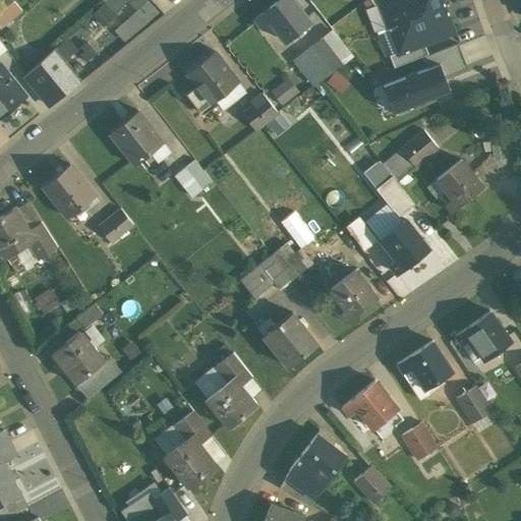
[(9,0),(0,0),(0,27),(19,13),(9,0)]
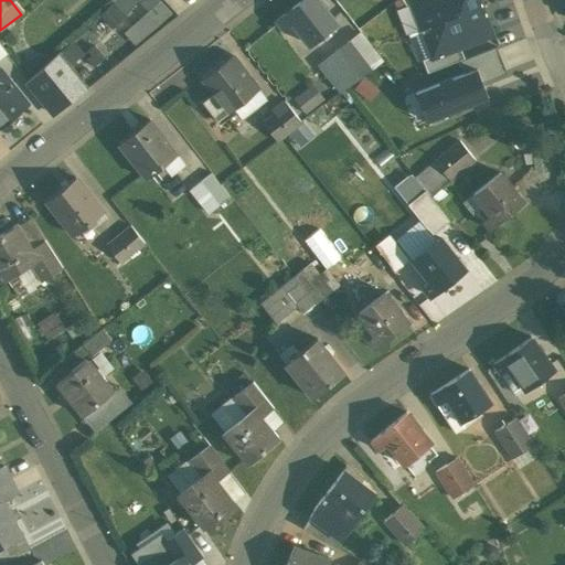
[(118,0),(115,3),(126,16),(138,3),(149,13),(161,0),(118,0)]
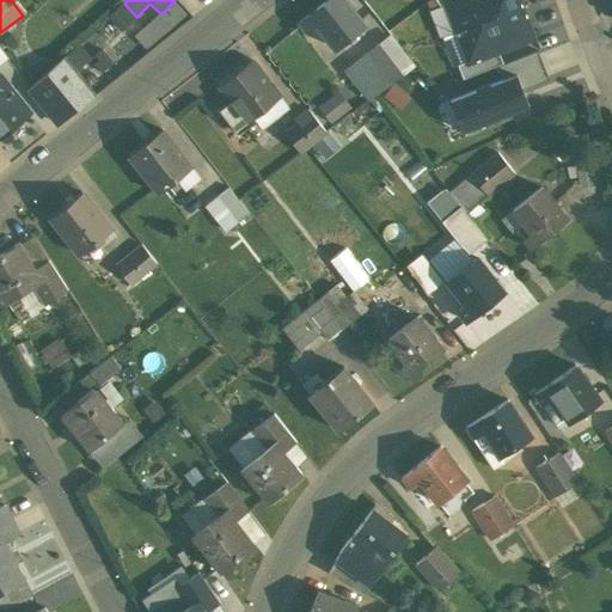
[(343,0),(325,0),(299,22),(306,32),(316,24),(335,48),(365,25),(343,0)]
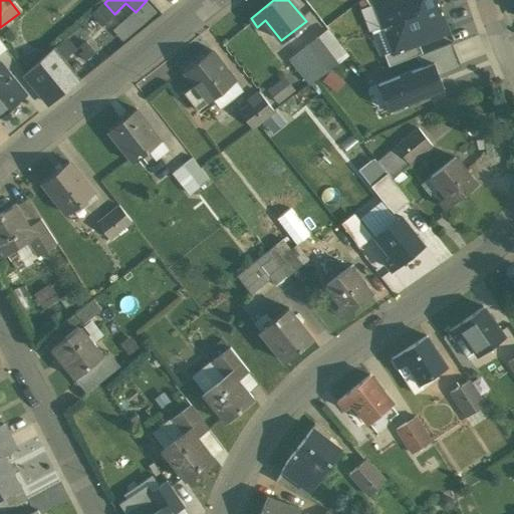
[(375,4),(384,26),(437,6),(434,0),(375,0),(374,1),(375,4)]
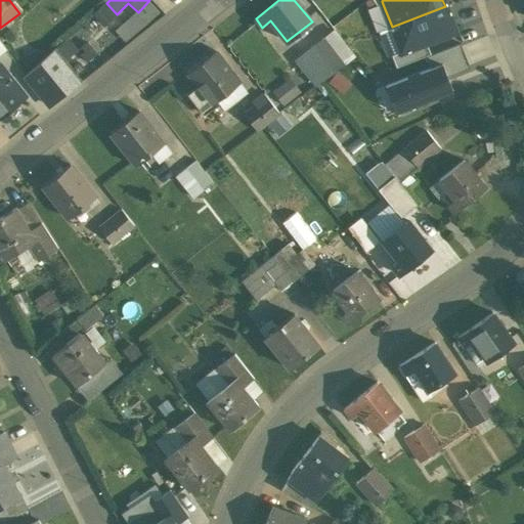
[(117,14),(106,3),(92,16),(103,29),(118,15),(117,14)]
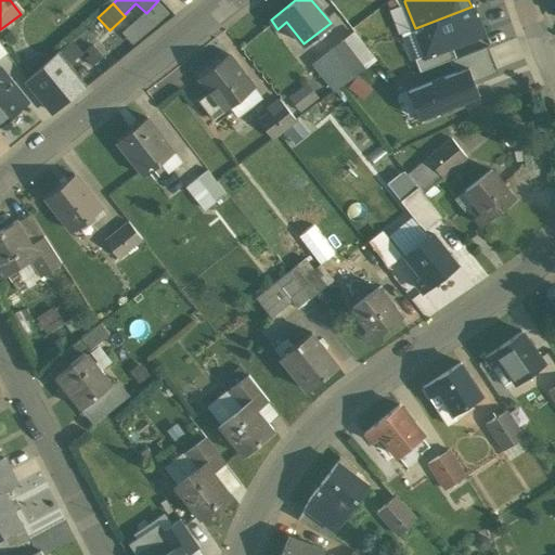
[(415,28),(426,56),(452,47),(482,35),(472,7),(415,28)]
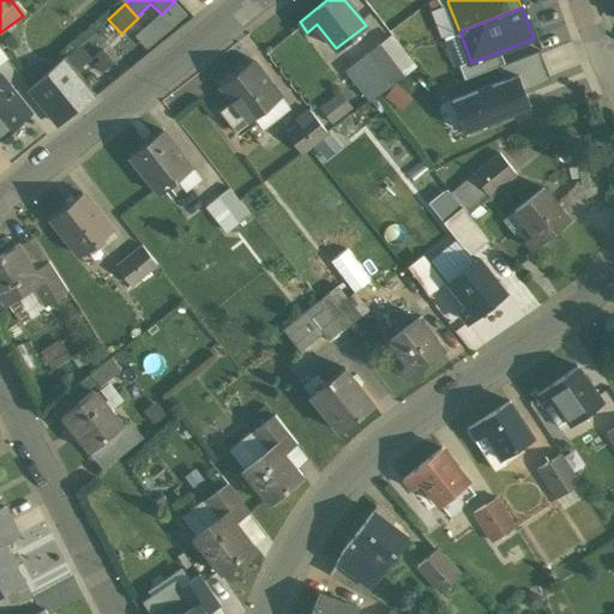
[(320,60),(336,48),(317,24),(307,32),(301,37),(320,60)]
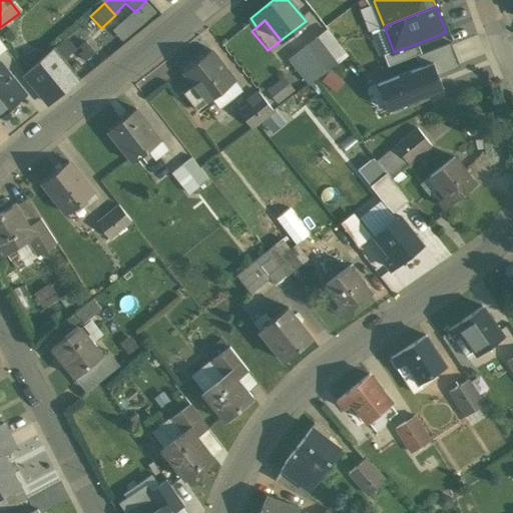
[(290,61),(308,85),(347,55),(329,31),(290,61)]
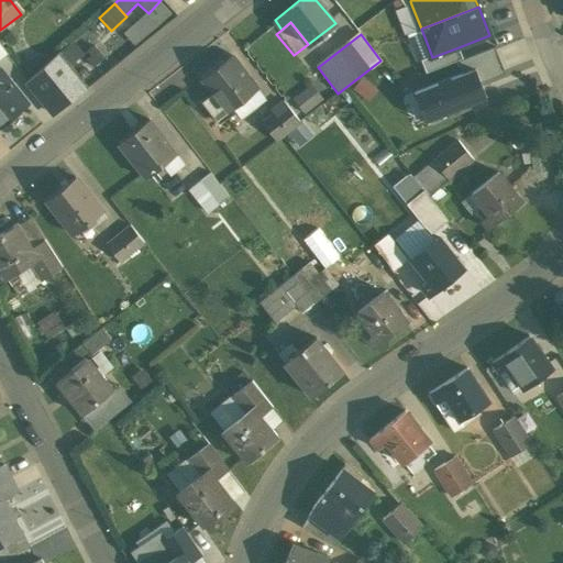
[(464,59),(459,47),(432,57),(422,62),(427,74),(464,59)]
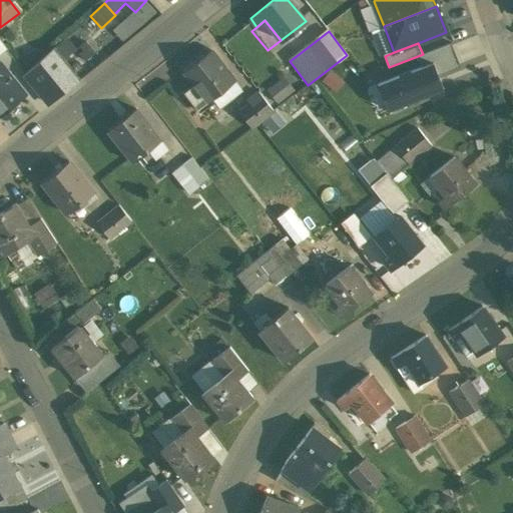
[(417,57),(422,67),(433,63),(438,76),(460,67),(450,43),(417,57)]
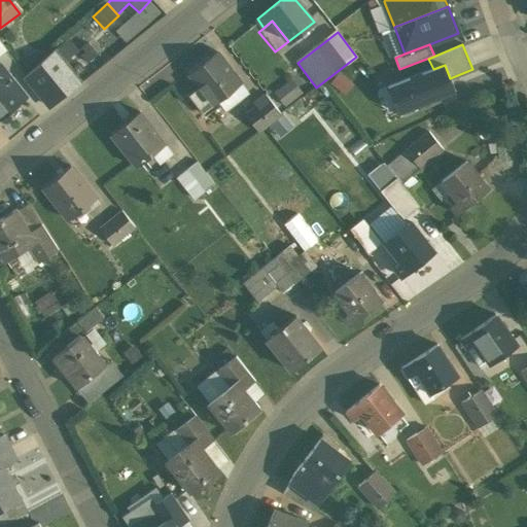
[(56,48),(25,76),(46,106),(79,79),(56,48)]
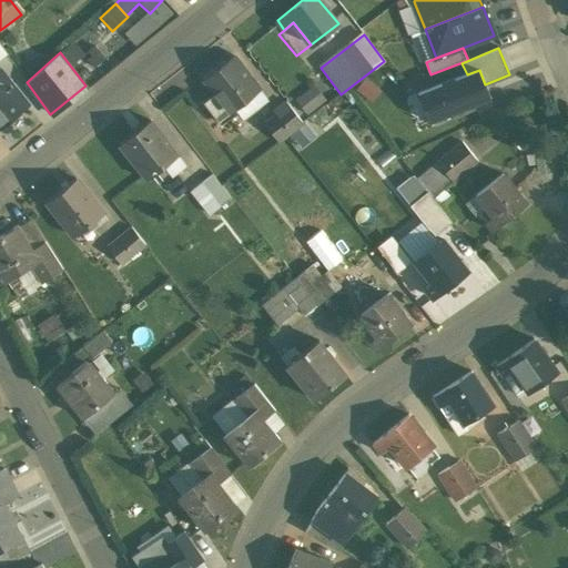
[(260,90),(232,57),(203,80),(213,93),(215,97),(217,94),(231,111),(232,112),(234,110),(235,110),(260,90)]
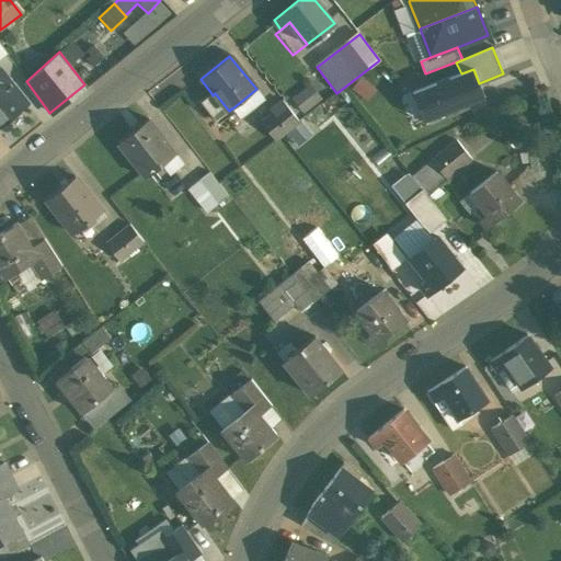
[(461,73),(413,92),(425,122),(427,121),(431,125),(469,107),(468,104),(484,98),(479,83),(473,69),(461,73)]
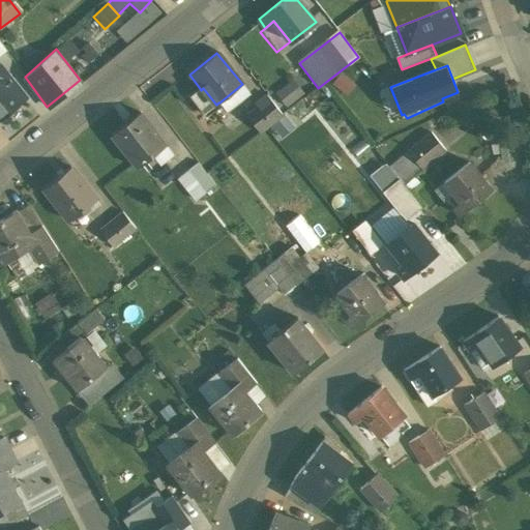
[(0,118),(26,98),(0,66),(0,118)]
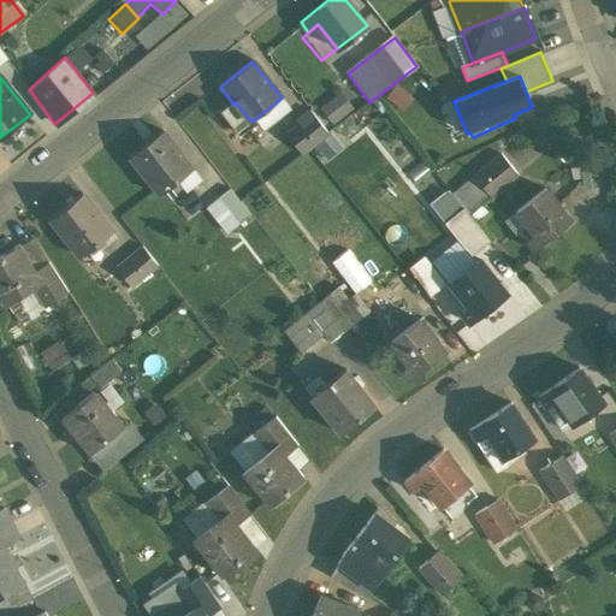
[(319,110),(332,124),(351,108),(338,93),(319,110)]
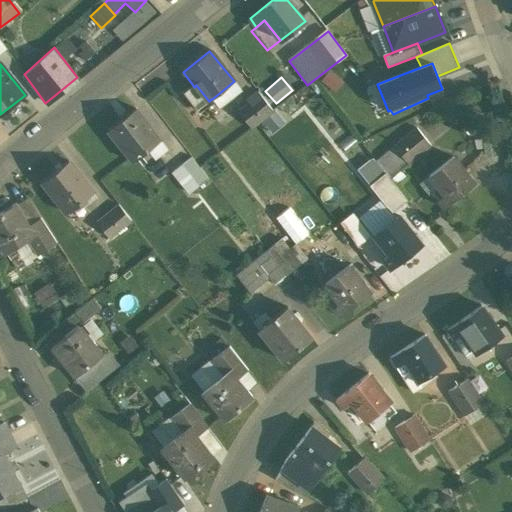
[(212,99),(211,99),(219,108),(242,91),(234,81),(212,99)]
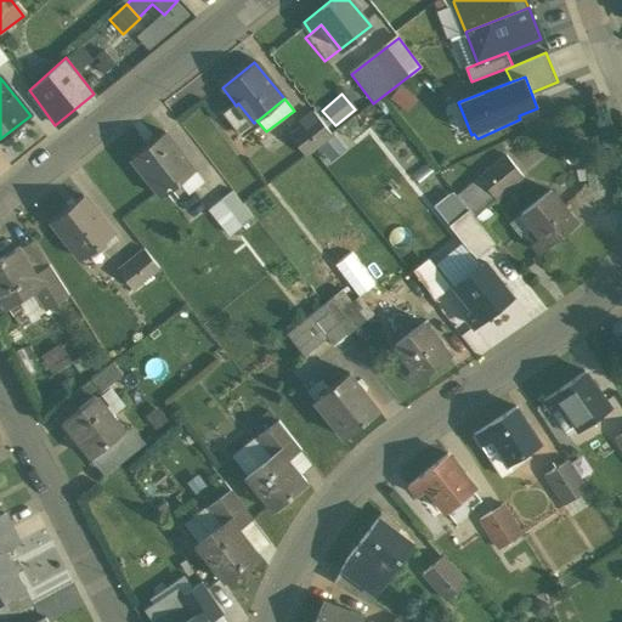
[(236,106),(233,102),(221,113),(238,134),(253,122),(238,103),(236,106)]
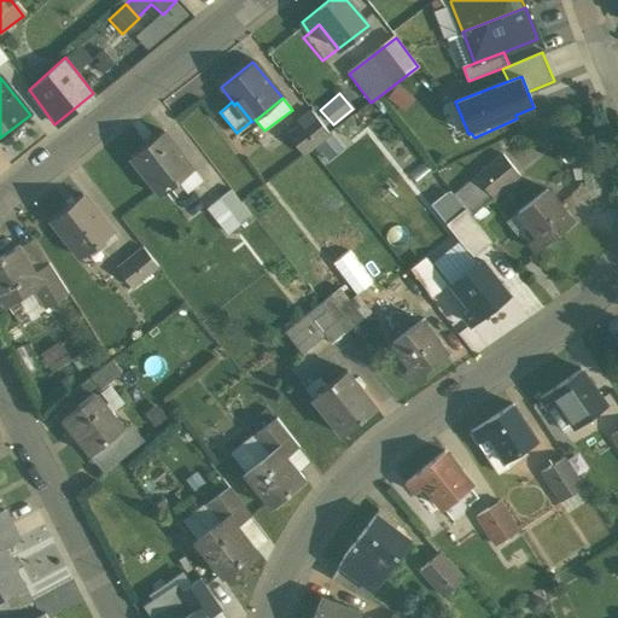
[(314,115),(287,135),(302,156),(330,135),(314,115)]
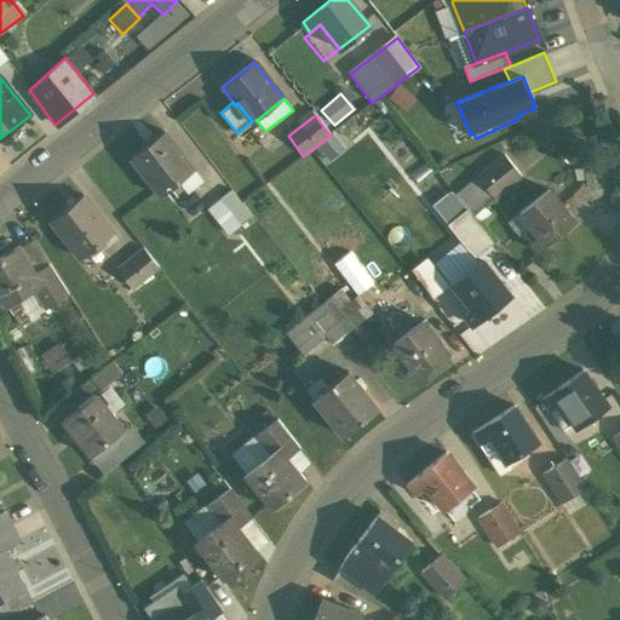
[(195,171),(165,132),(130,160),(160,197),(179,183),(195,171)]
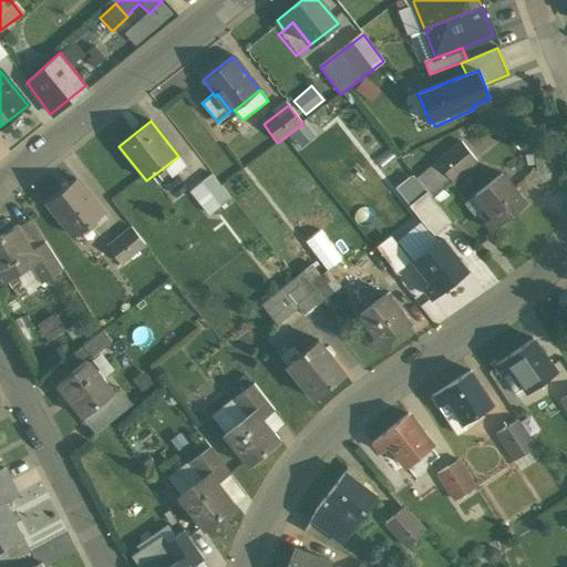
[(461,142),(436,162),(452,181),(476,161),(461,142)]
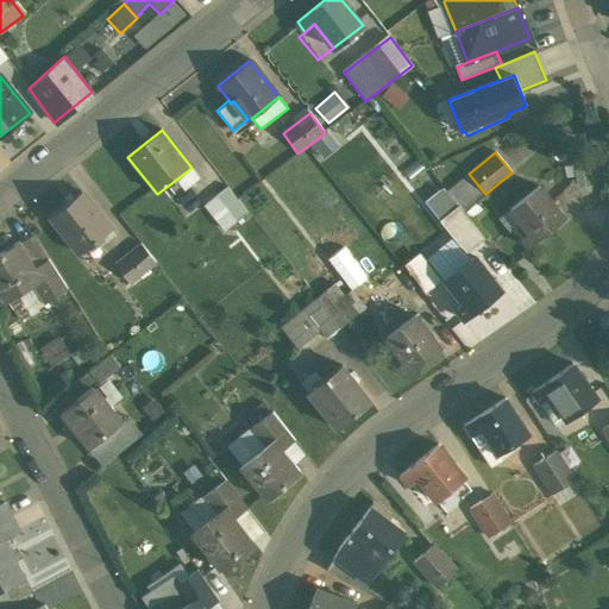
[(199,177),(192,168),(176,180),(183,189),(199,177)]
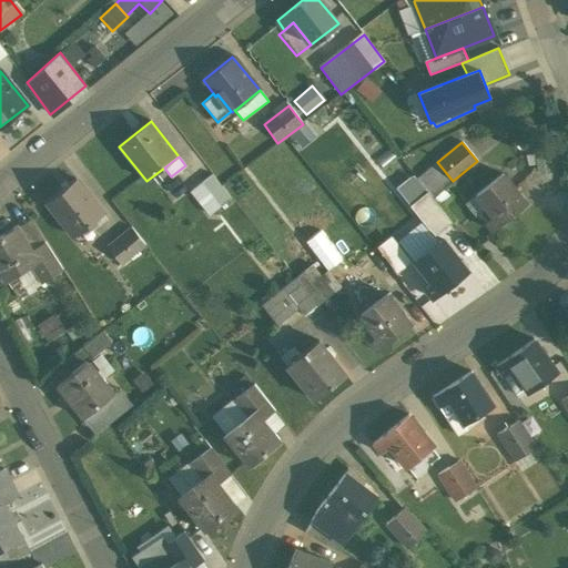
[(525,204),(500,173),(475,194),(492,216),(486,222),(493,230),(525,204)]
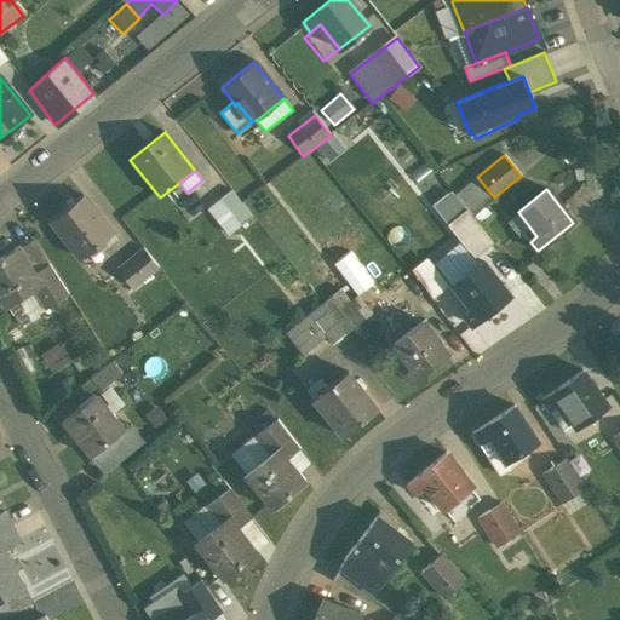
[(231,191),(220,200),(241,227),(252,218),(231,191)]
